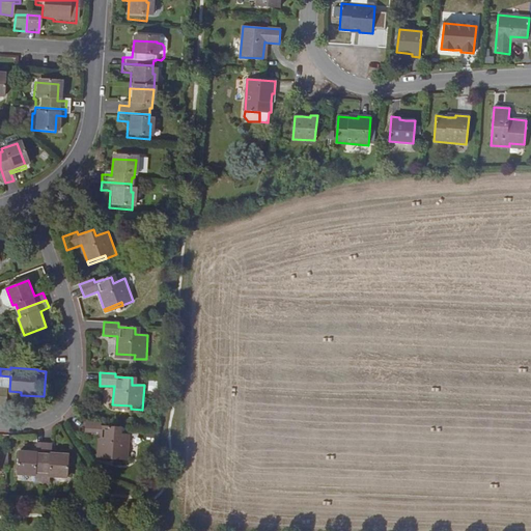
[(101,422),(85,422),(85,435),(100,436),(98,454),(116,455),(116,458),(128,459),(129,435),(117,435),(117,427),(101,426),(101,422)]
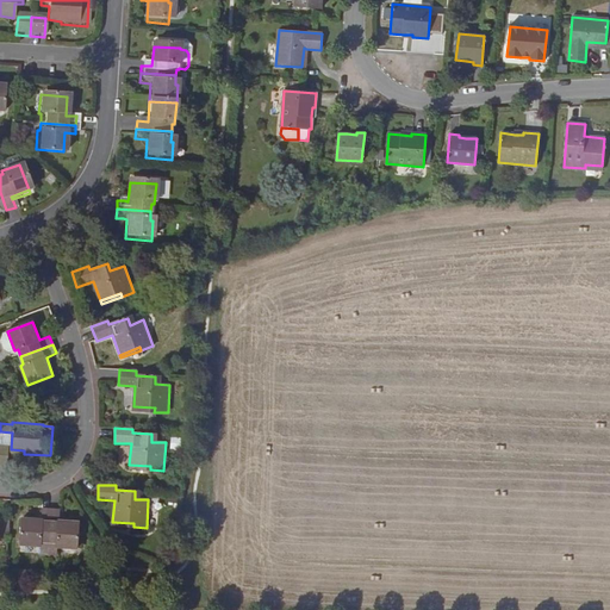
[(50,510),(43,510),(42,520),(22,518),(20,546),(41,547),(42,543),(49,543),(50,510)]
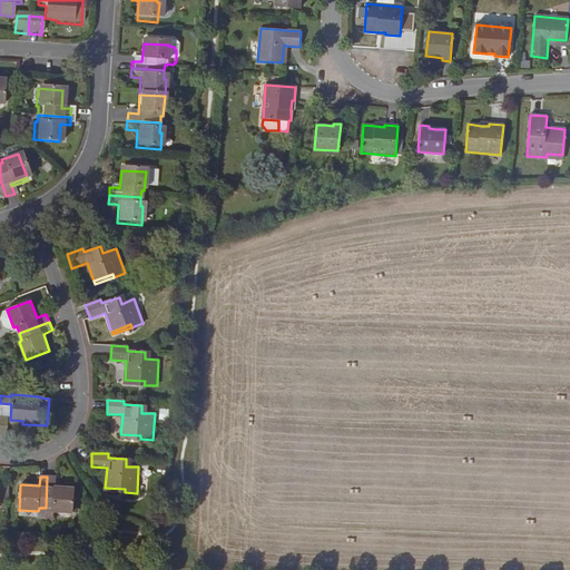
[(56,477),(47,477),(46,508),(45,522),(52,522),(53,512),(72,513),(74,488),(56,487),(56,483),(56,477)]
